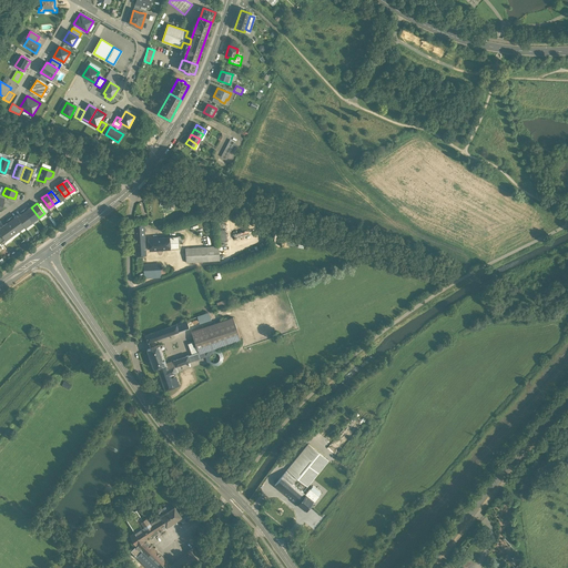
[(39,217),(31,208),(27,210),(29,213),(27,215),(32,222),(39,217)]
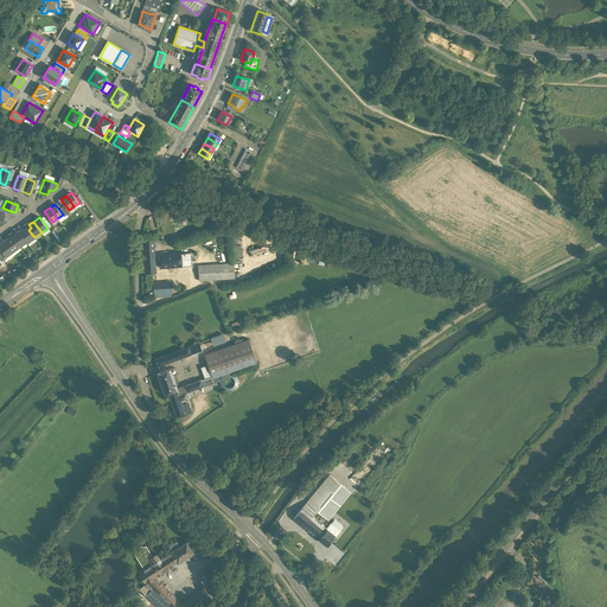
[(26,231),(24,229),(19,231),(26,242),(27,243),(34,237),(29,230),(26,231)]
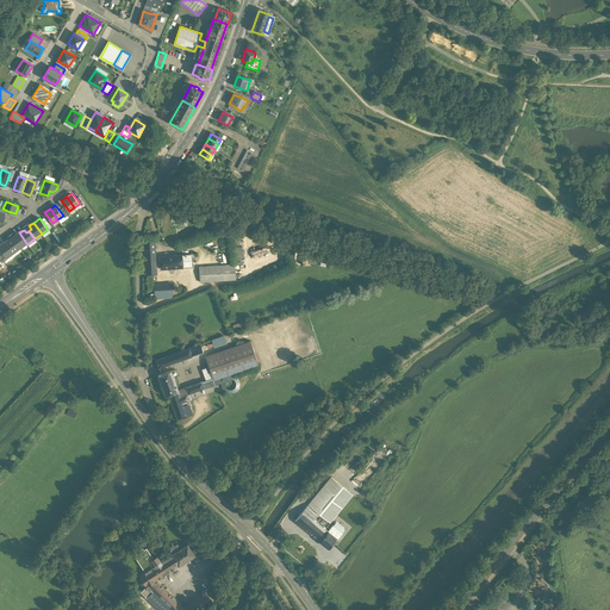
[(26,243),(19,232),(18,231),(14,235),(17,238),(13,241),(19,248),(26,243)]
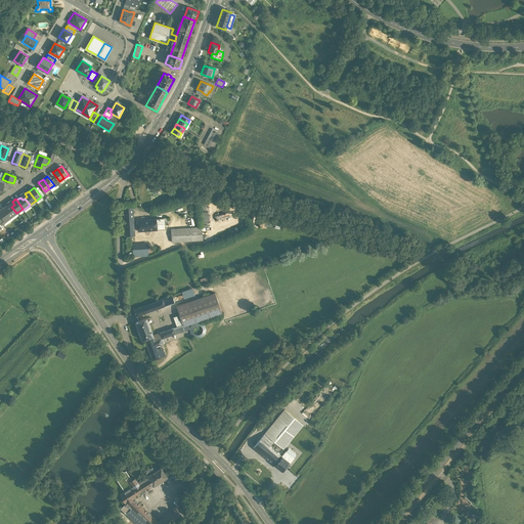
[(11,207),(9,208),(7,206),(3,208),(10,218),(16,213),(11,207)]
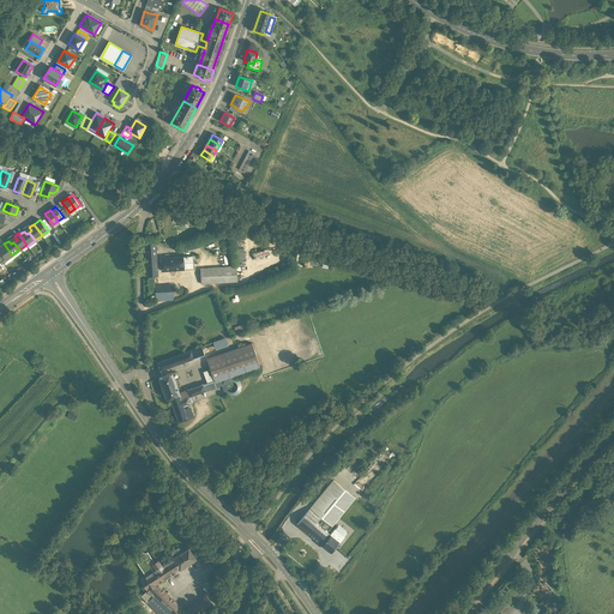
[(155,242),(145,242),(148,276),(155,276),(157,276),(155,242)]
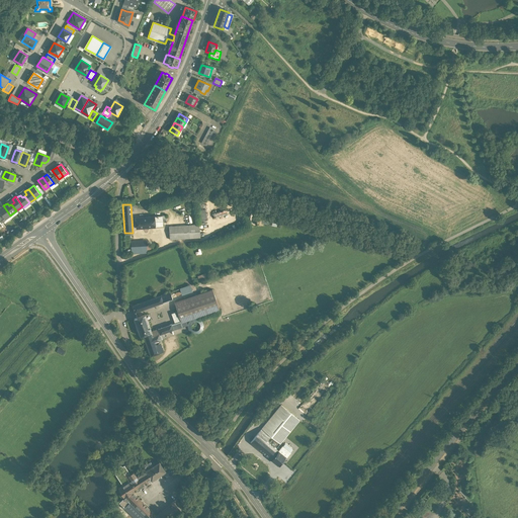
[(10,216),(3,205),(0,207),(0,211),(1,213),(5,219),(10,216)]
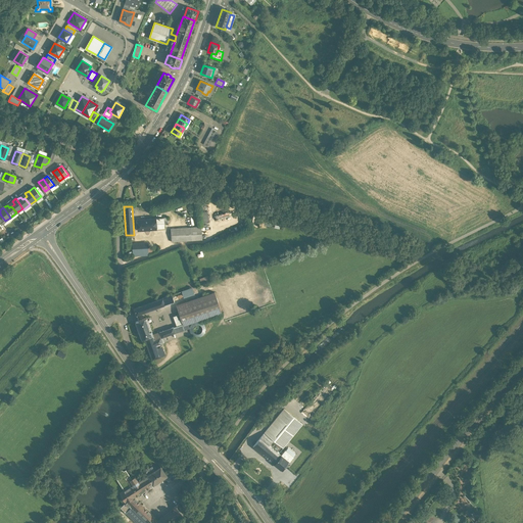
[(164,218),(155,219),(156,229),(164,229),(164,218)]
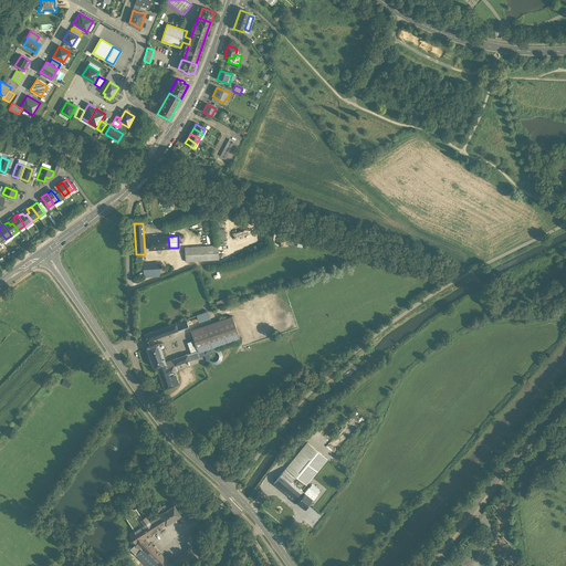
[(168,237),(148,238),(149,250),(169,248),(168,237)]
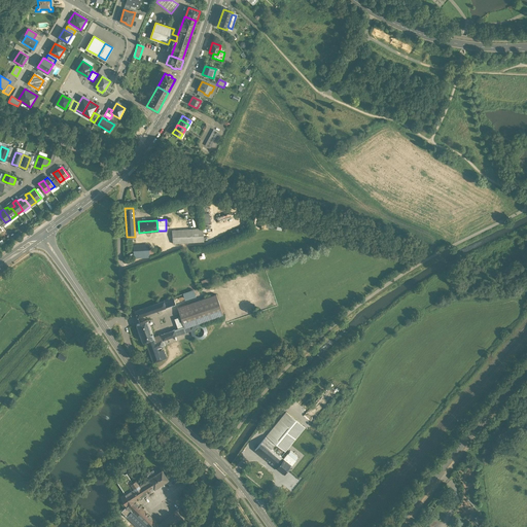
[(203,229),(172,231),(173,244),(204,242),(203,229)]
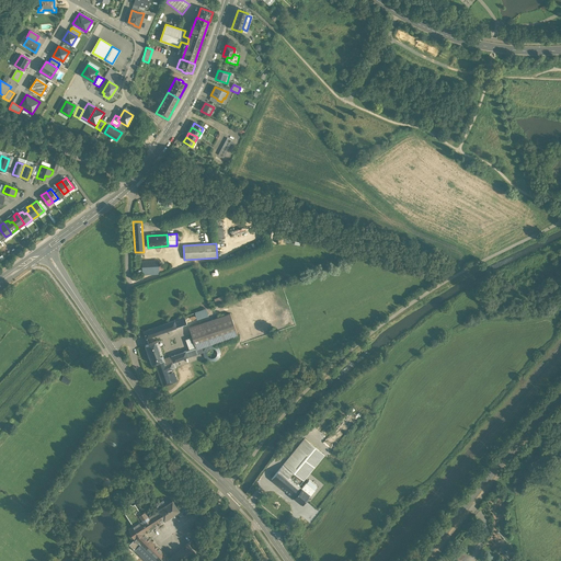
[(225,295),(215,298),(217,304),(227,300),(225,295)]
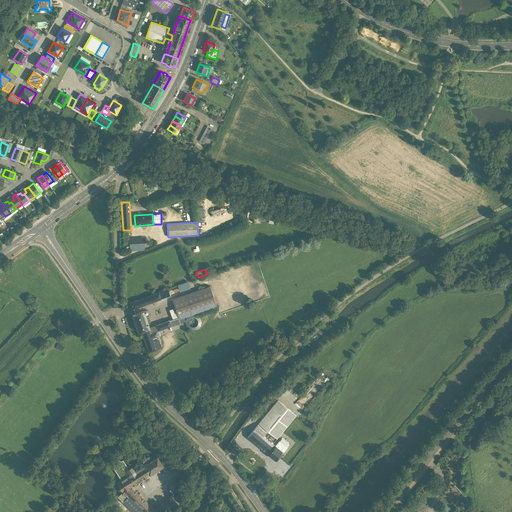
[(189,280),(179,285),(182,291),(192,287),(189,280)]
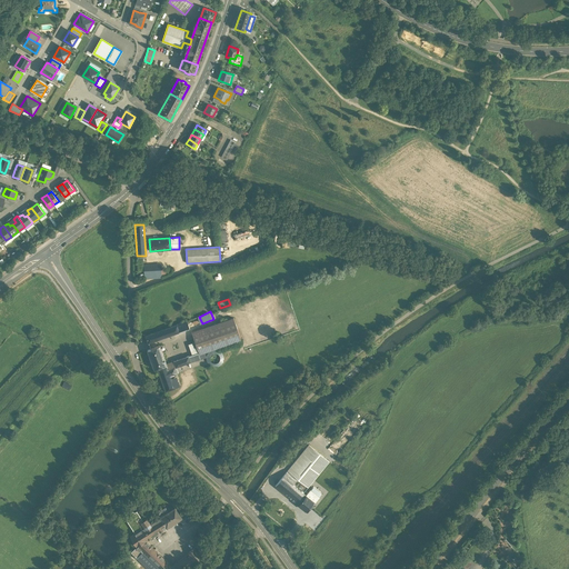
[(233,318),(191,332),(199,355),(241,340),(233,318)]
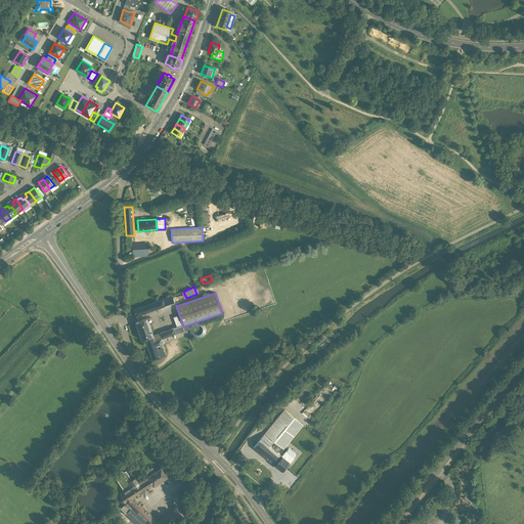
[(172,296),(163,299),(165,306),(174,302),(172,296)]
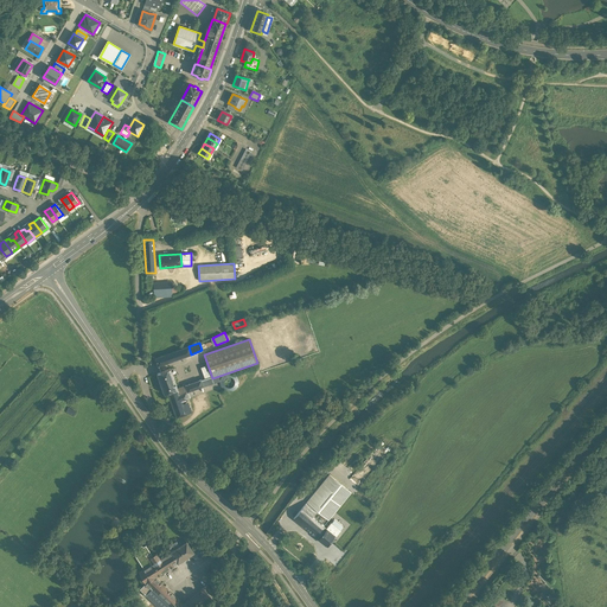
[(189,346),(155,358),(158,366),(191,355),(189,346)]
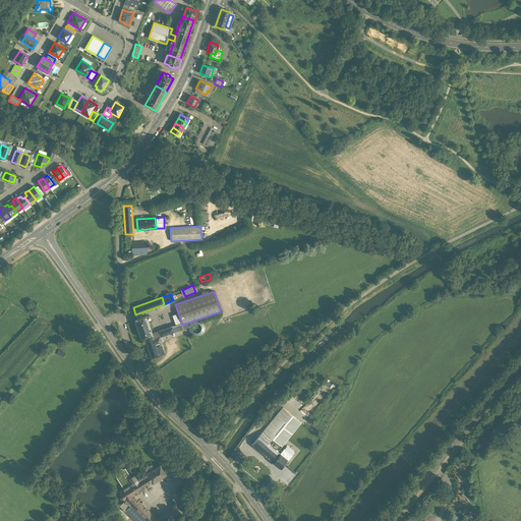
[(153,334),(147,316),(134,321),(142,341),(145,340),(143,337),(153,334)]
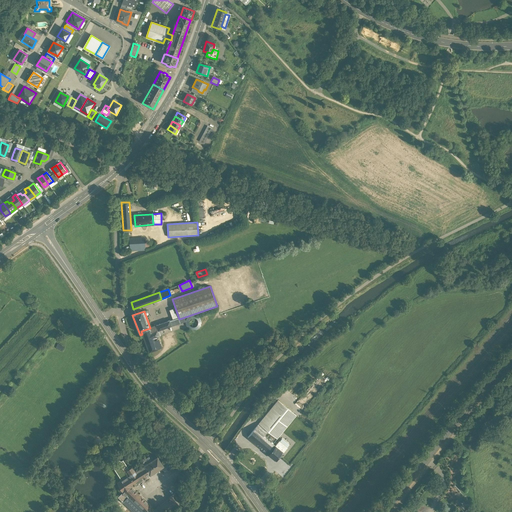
[(157,331),(159,336),(185,327),(183,322),(185,321),(184,317),(179,319),(180,323),(171,326),(157,331)]
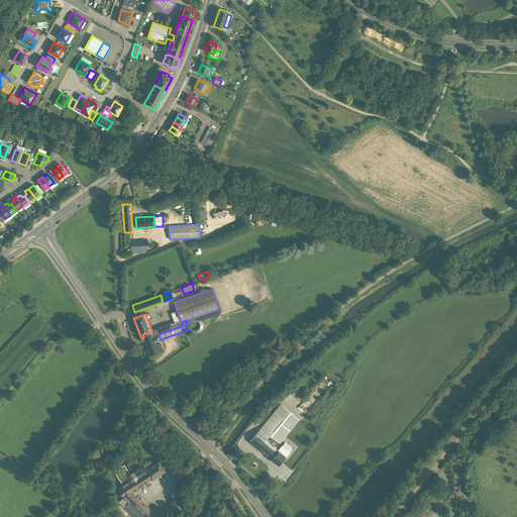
[(180,320),(171,324),(173,329),(182,326),(181,322),(180,320)]
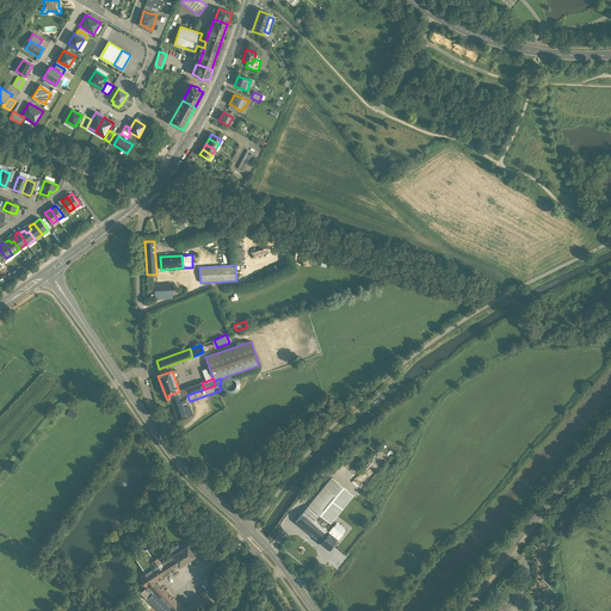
[(202,383),(186,388),(189,394),(204,389),(202,383)]
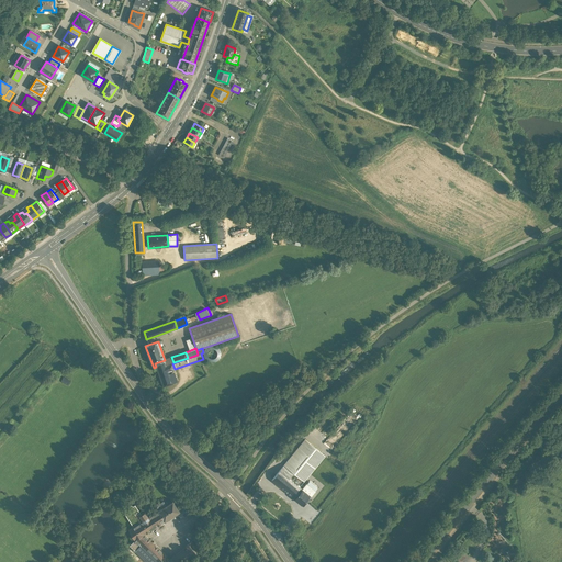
[(165,360),(155,363),(156,367),(164,386),(172,383),(168,371),(166,364),(165,360)]
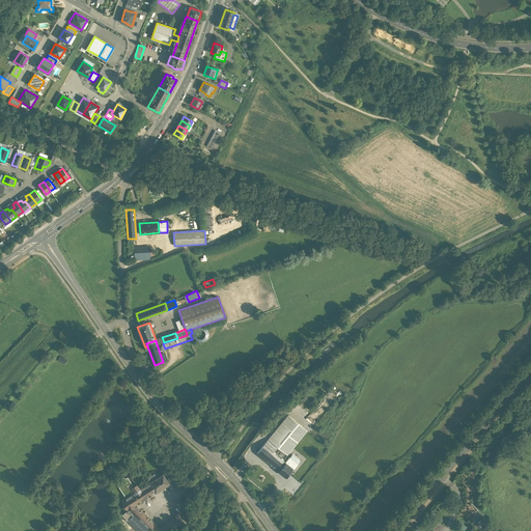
[(163,342),(157,344),(159,351),(165,348),(163,342)]
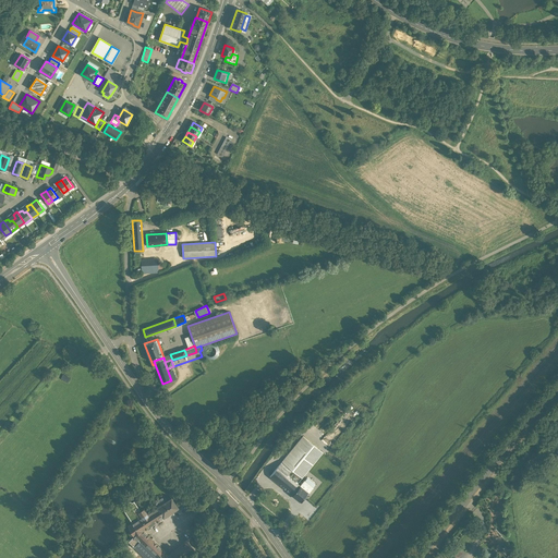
[(303,436),(282,461),(302,477),(323,452),(303,436)]
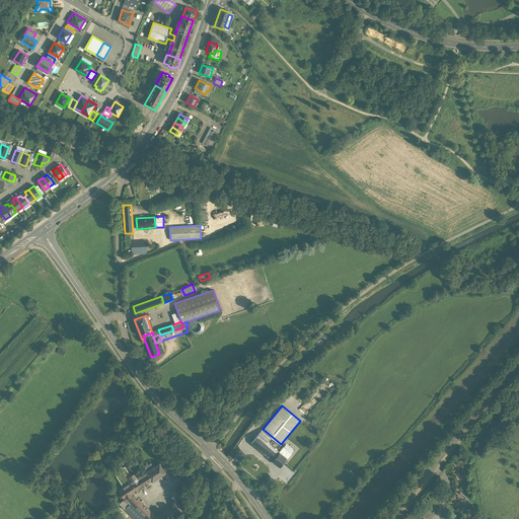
[(281,444),(263,429),(251,443),(260,451),(261,451),(272,460),(279,452),(277,450),(281,444)]
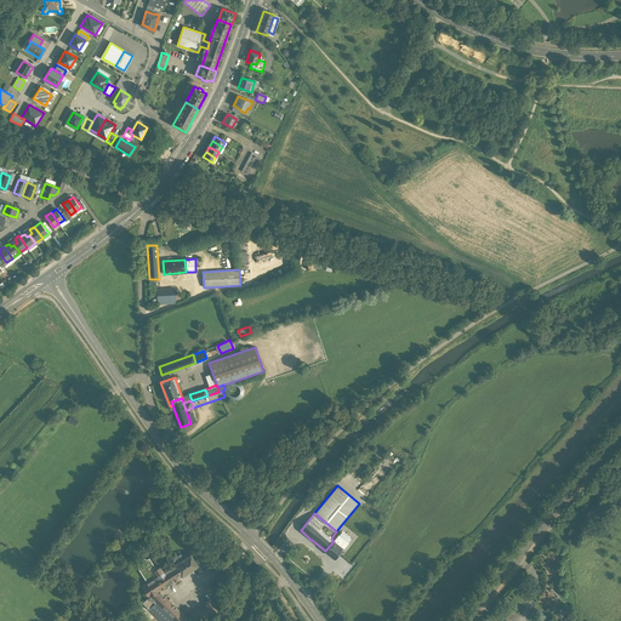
[(348,542),(339,535),(334,541),(343,548),(348,542)]
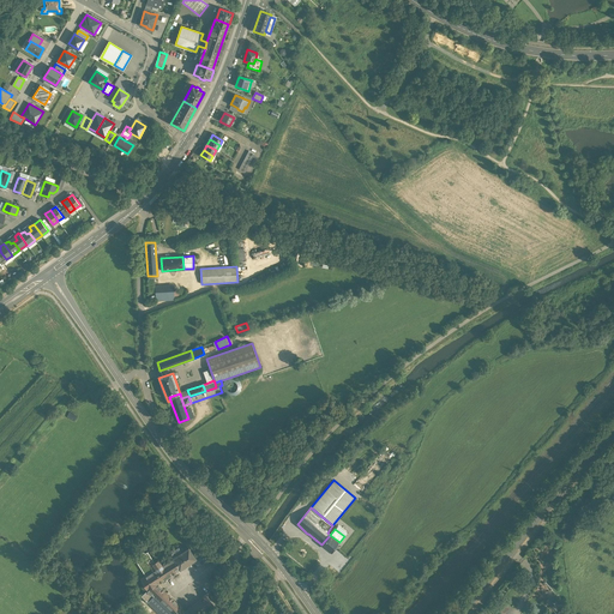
[(339,542),(330,535),(321,545),(330,552),(331,549),(333,547),(335,549),(339,542)]
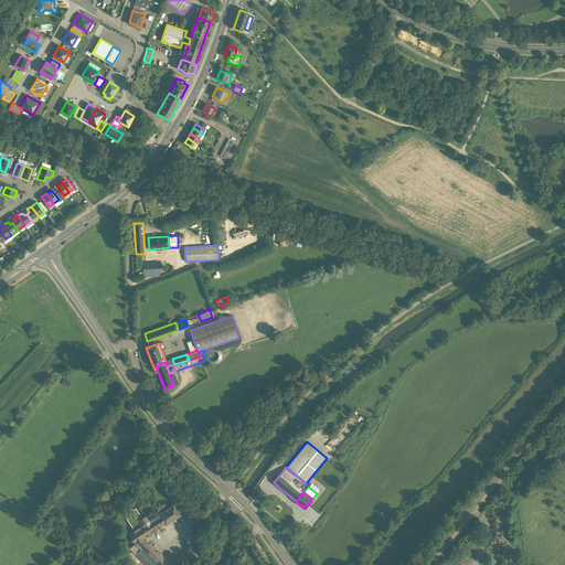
[(159,513),(155,516),(161,526),(180,514),(173,504),(171,505),(167,508),(159,513)]
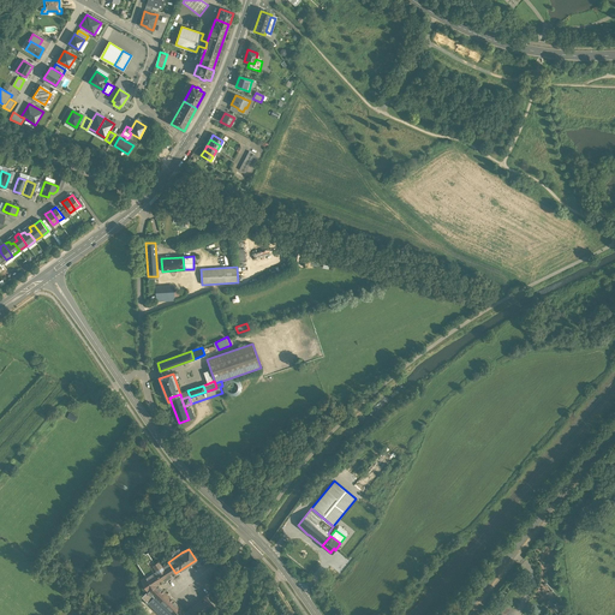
[(145,554),(143,553),(139,555),(139,557),(135,561),(145,577),(150,574),(159,568),(154,562),(148,553),(145,554)]
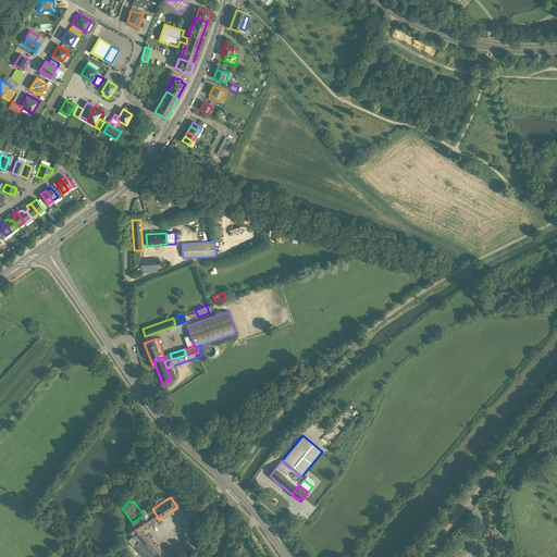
[(182,556),(188,553),(182,544),(169,555),(143,530),(159,519),(152,509),(147,512),(144,515),(136,520),(132,522),(127,525),(134,535),(155,555),(157,554),(159,556),(182,556)]
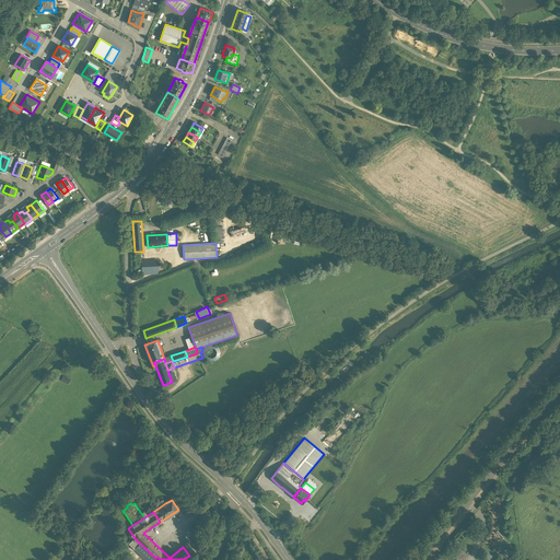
[(129,544),(146,559),(160,559),(158,557),(155,558),(135,538),(129,544)]
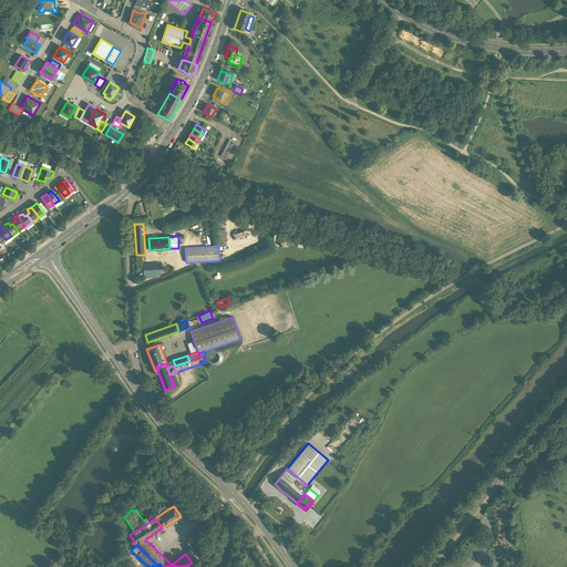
[(185,554),(192,563),(200,556),(193,547),(185,554)]
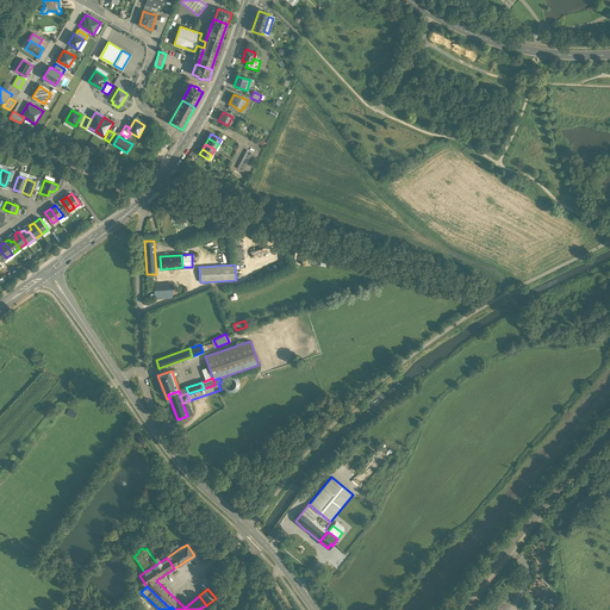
[(506,604),(499,598),(495,604),(500,609),(506,604)]
